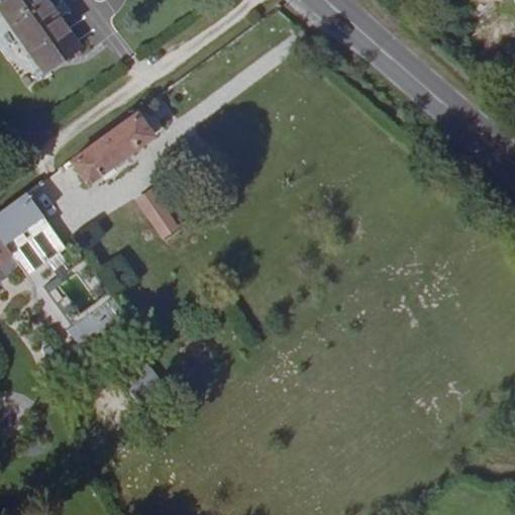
[(4,0),(0,3),(0,10),(43,73),(77,48),(41,0),(4,0)]
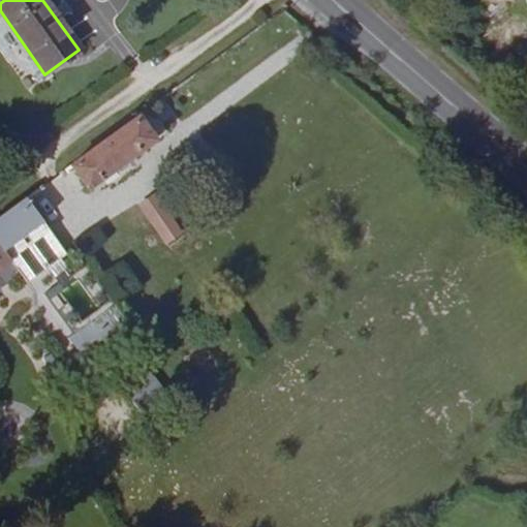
[(150,106),(72,162),(89,187),(166,130),(150,106)]
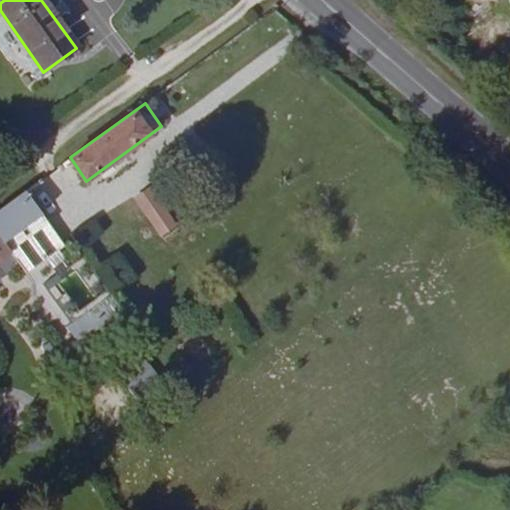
[(152,183),(132,196),(159,236),(179,222),(152,183)]
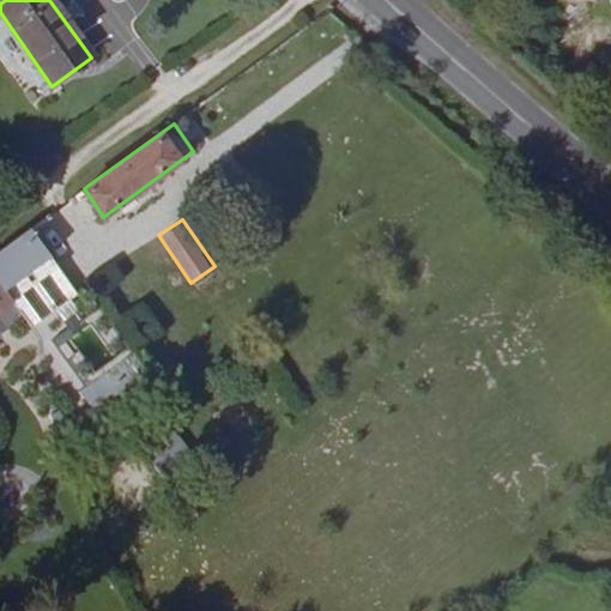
[(30,228),(0,249),(0,282),(5,290),(50,256),(30,228)]
